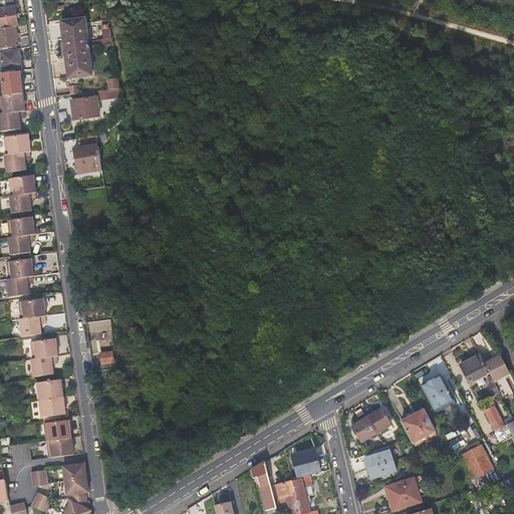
[(0,7),(0,23),(1,29),(15,27),(18,26),(15,6),(0,7)]
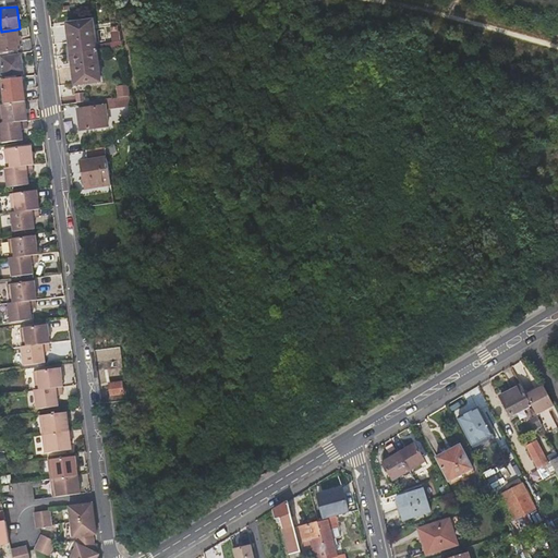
[(71,55),(96,51),(95,44),(92,21),(67,24),(70,48),(71,55)]
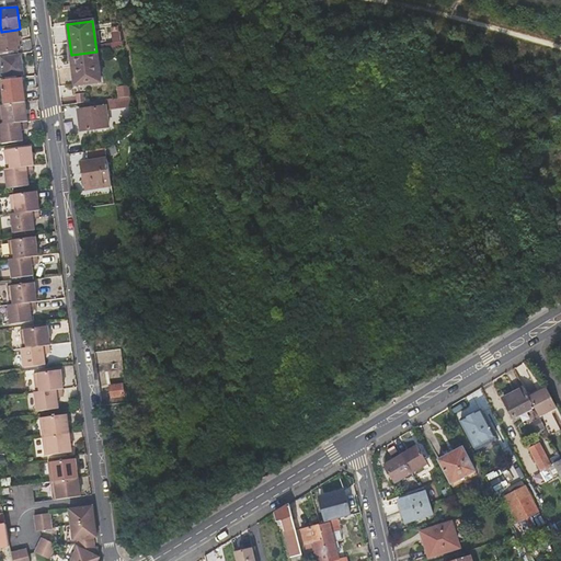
[(0,56),(1,56),(18,55),(16,52),(20,50),(21,54),(32,53),(30,39),(19,42),(16,30),(1,32),(0,31),(0,56)]
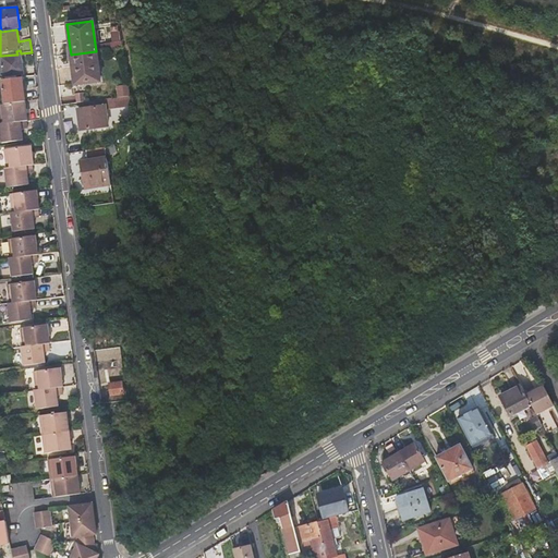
[(111,41),(95,44),(96,51),(122,48),(121,39),(119,40),(118,31),(110,33),(111,41)]
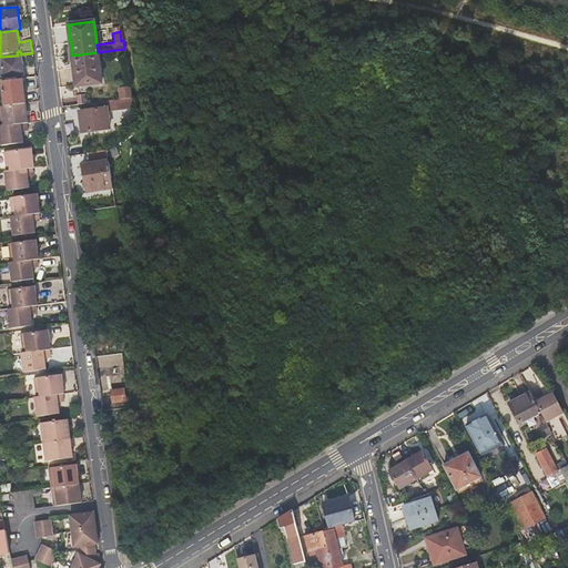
[(77,85),(89,84),(101,82),(98,52),(72,56),(73,63),(77,85)]
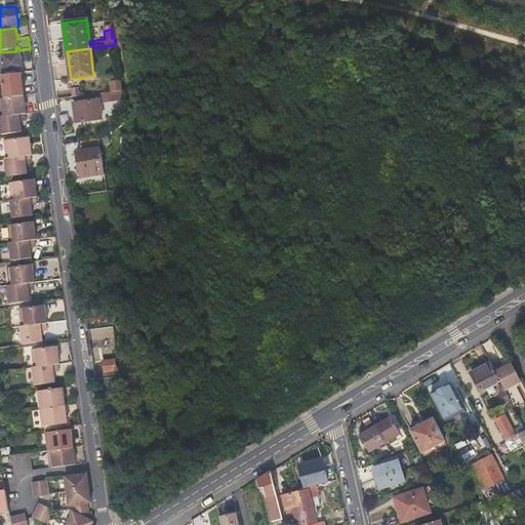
[(1,54),(1,52),(0,52),(0,62),(2,62),(3,72),(21,70),(18,52),(1,54)]
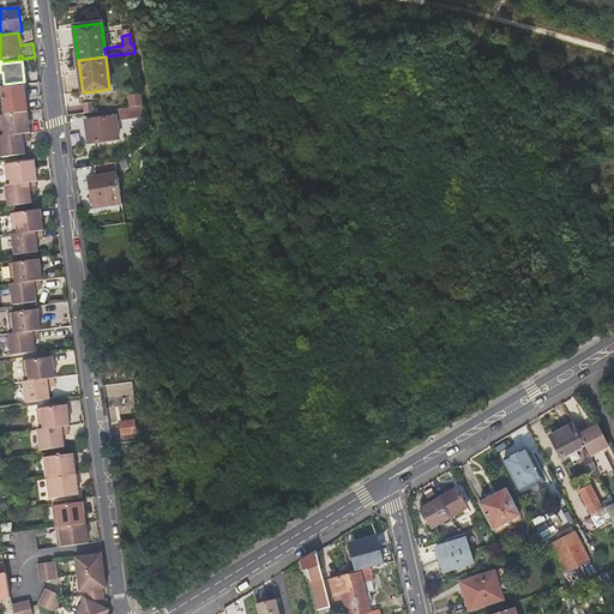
[(4,115),(16,114),(26,112),(24,85),(0,89),(4,115)]
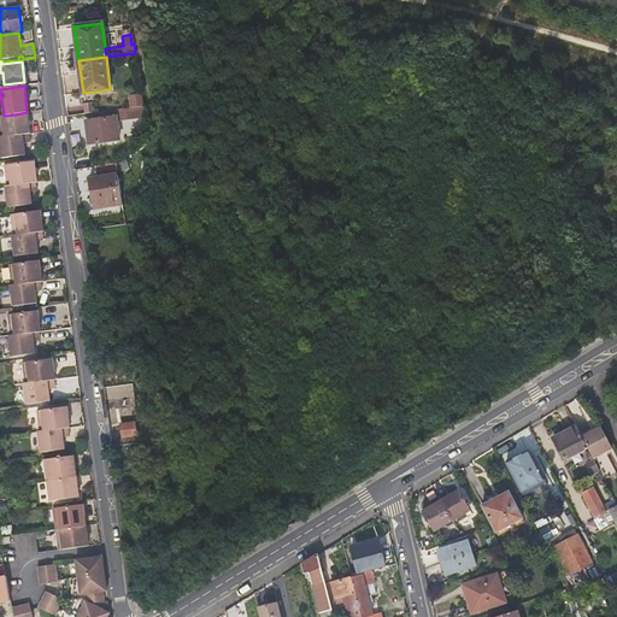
[(127,97),(127,109),(141,106),(140,97),(127,97)]
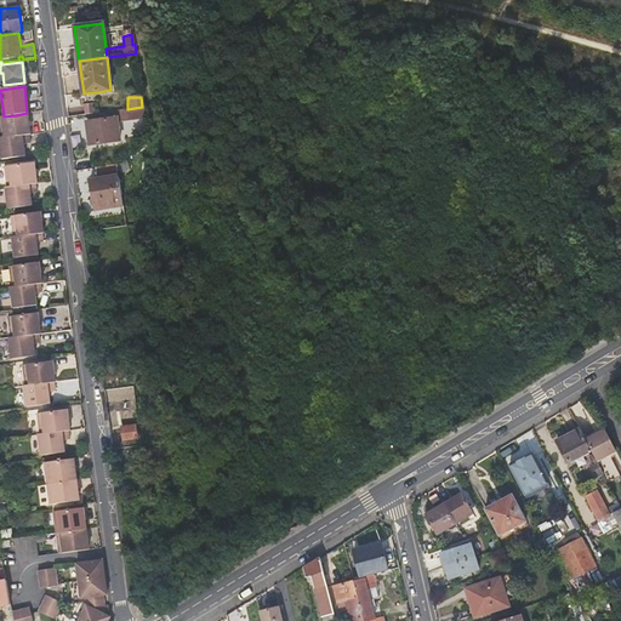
[(127,109),(117,110),(119,123),(143,119),(142,107),(127,109)]
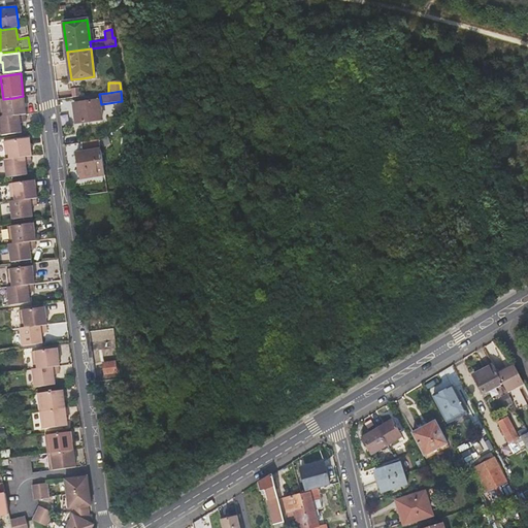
[(26,113),(23,96),(13,98),(3,99),(0,99),(0,110),(1,117),(24,113),(26,113)]
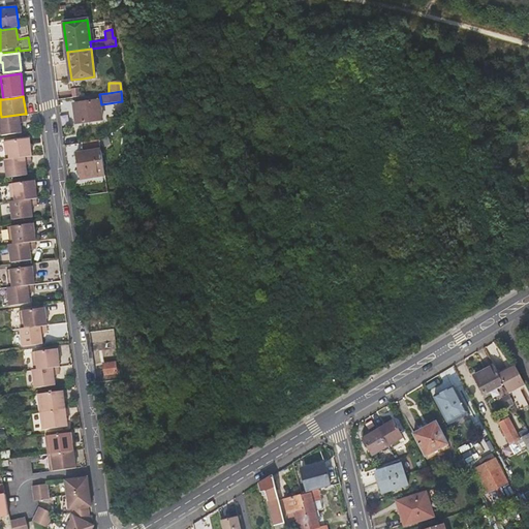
[(75,116),(75,120),(75,125),(100,122),(97,102),(76,104),(79,115),(75,116)]
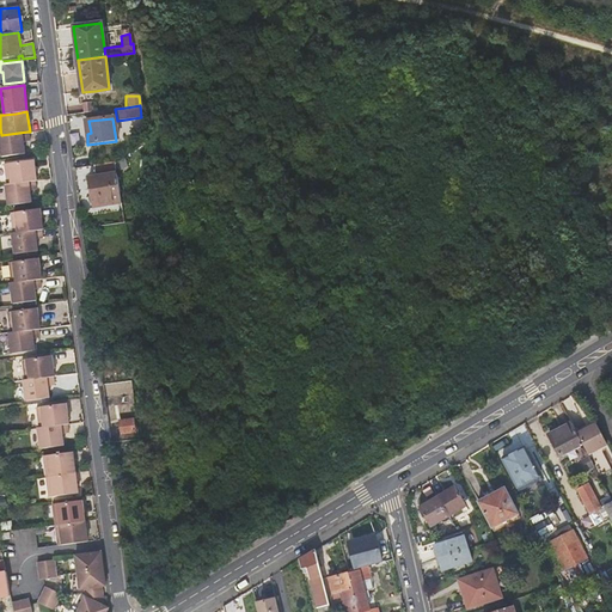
[(1,135),(0,134),(0,144),(1,157),(25,153),(24,141),(29,140),(28,132),(1,135)]
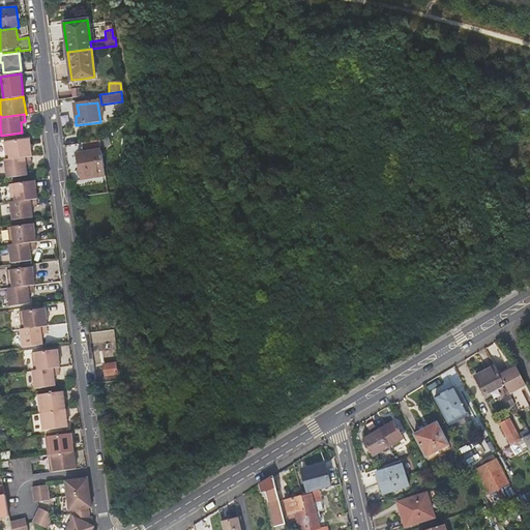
[(3,141),(5,159),(30,155),(32,155),(30,138),(3,141)]
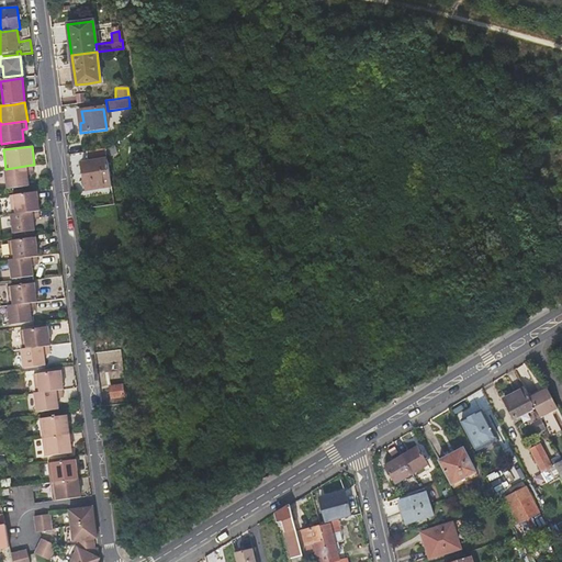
[(103,153),(88,155),(89,165),(105,163),(103,153)]
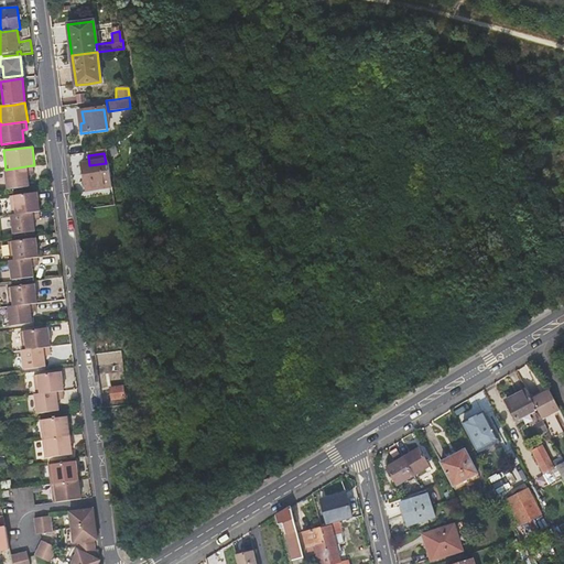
[(106,163),(89,165),(82,166),(84,188),(109,185),(106,163)]
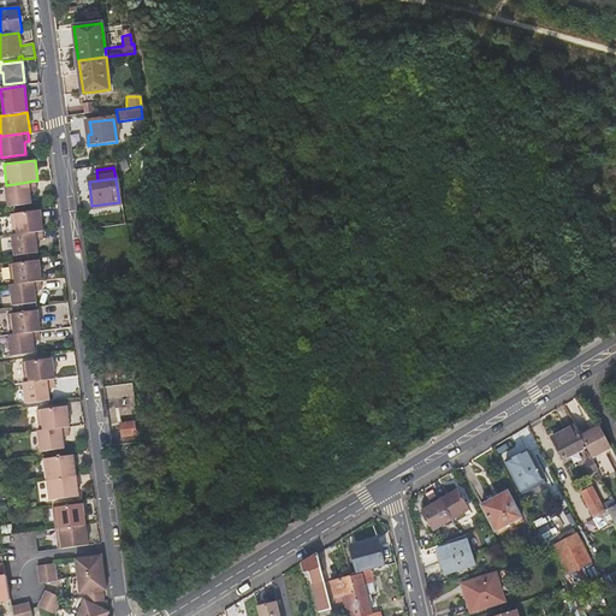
[(6,185),(5,185),(7,206),(33,203),(30,191),(36,190),(35,181),(6,185)]
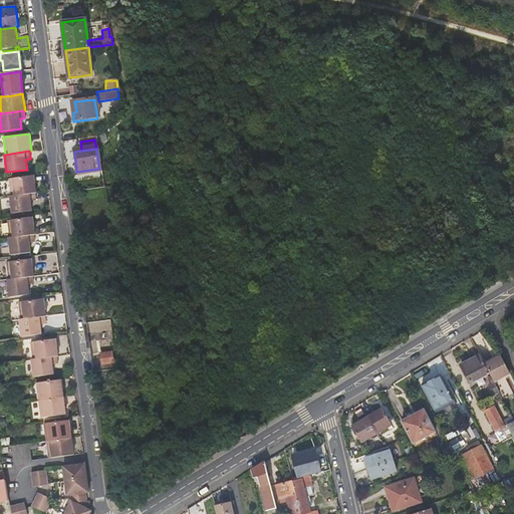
[(125,175),(124,172),(124,168),(107,170),(108,177),(125,175)]
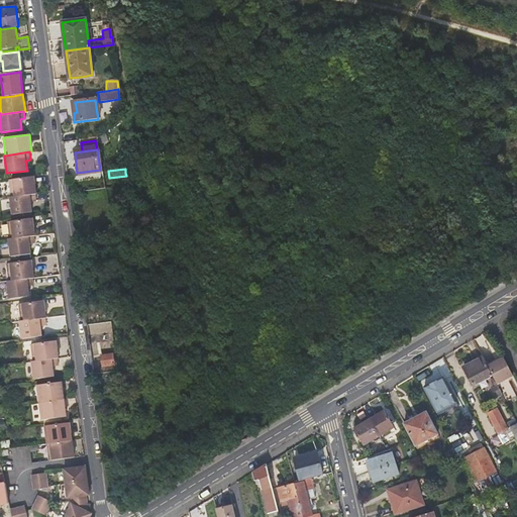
[(33,176),(9,179),(11,197),(34,193),(36,193),(33,176)]
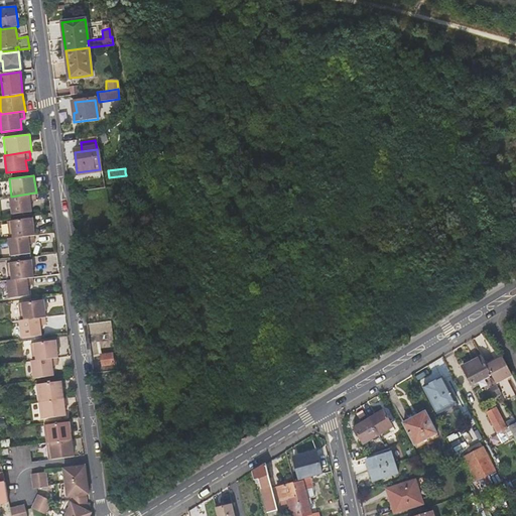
[(11,197),(10,197),(12,214),(32,211),(30,201),(35,200),(34,192),(11,197)]
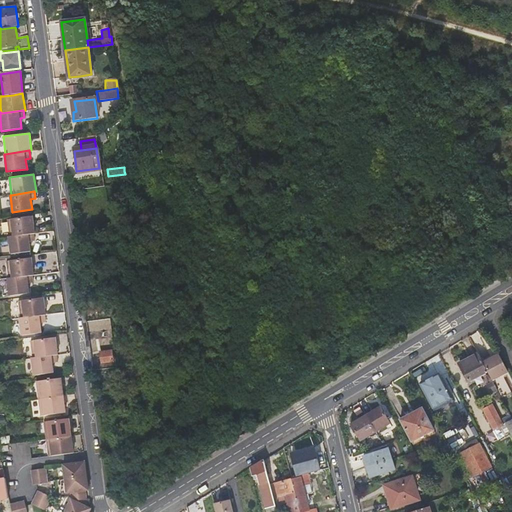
[(8,219),(10,236),(32,233),(34,233),(32,216),(8,219)]
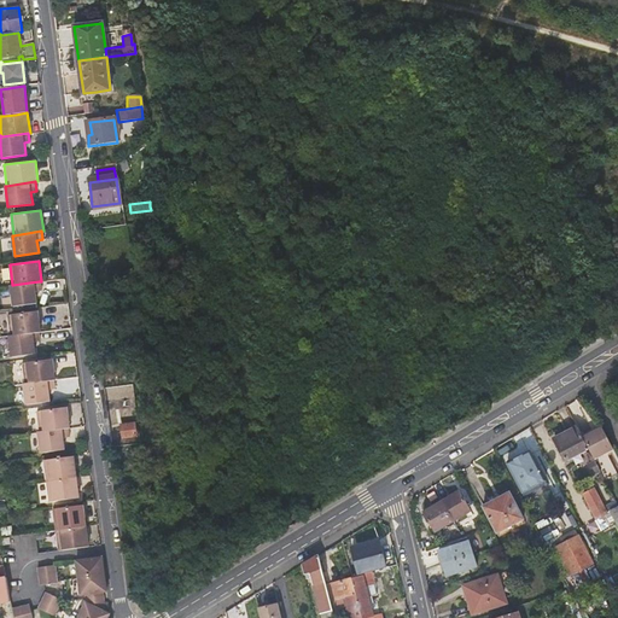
[(12,285),(10,285),(12,305),(34,303),(33,291),(40,290),(39,281),(12,285)]
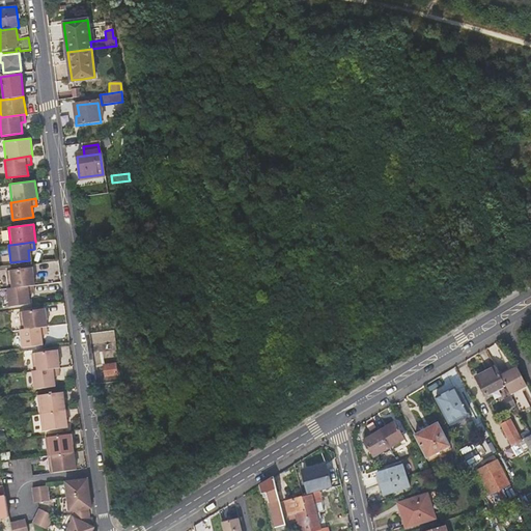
[(4,270),(6,288),(33,285),(34,284),(32,267),(4,270)]
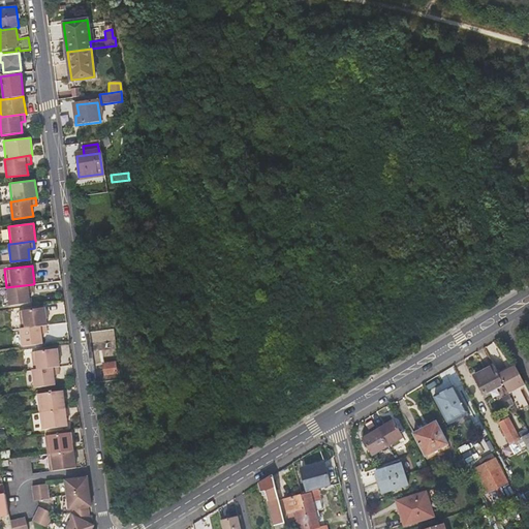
[(6,287),(8,305),(29,302),(28,292),(34,291),(33,284),(6,287)]
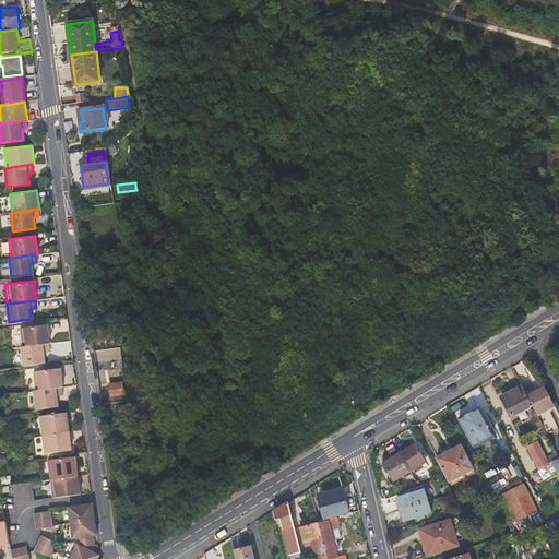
[(20,329),(22,346),(48,343),(49,343),(47,324),(20,329)]
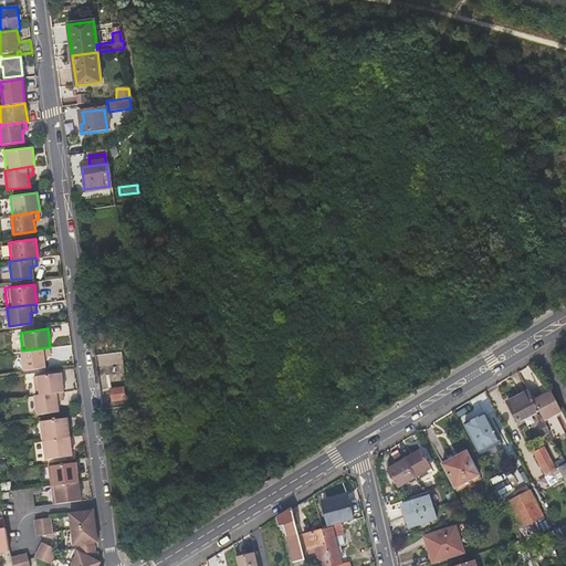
[(22,350),(21,352),(23,370),(45,368),(43,357),(50,356),(49,347),(22,350)]
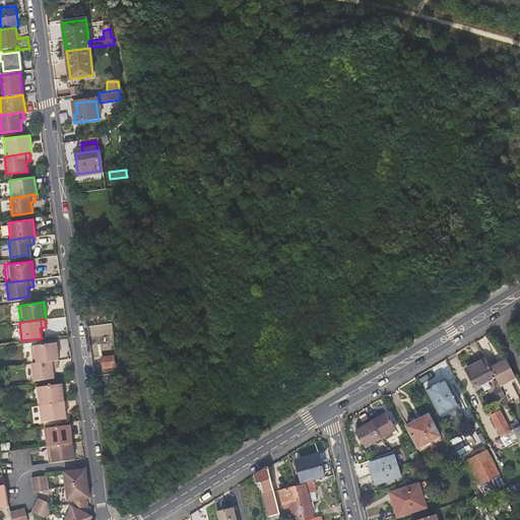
[(30,345),(33,363),(57,360),(58,360),(56,342),(30,345)]
